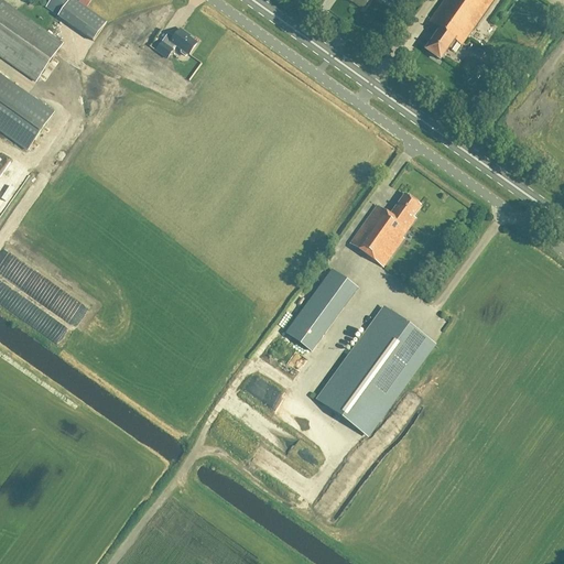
[(0,0),(0,55),(36,82),(63,44),(7,3),(0,0)]
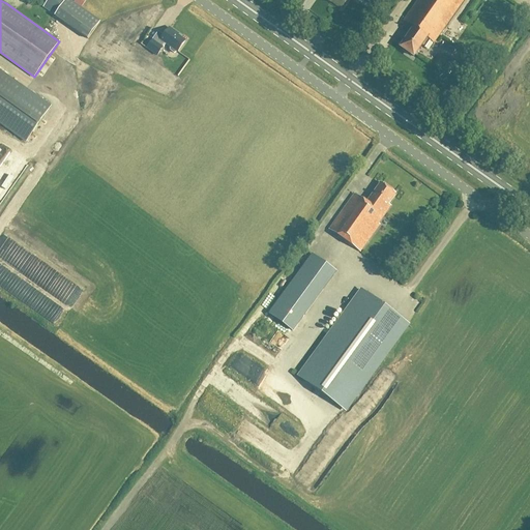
[(48,0),(43,7),(56,16),(66,0),(48,0)]
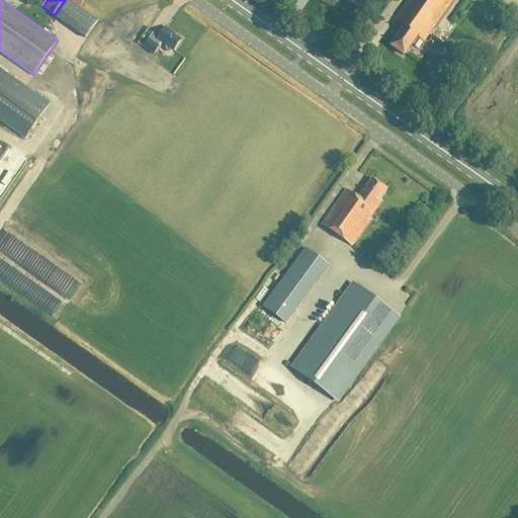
[(393,46),(394,47),(394,49),(398,52),(400,52),(405,55),(413,45),(415,46),(420,38),(424,41),(453,0),(409,0),(395,20),(405,27),(393,46)]
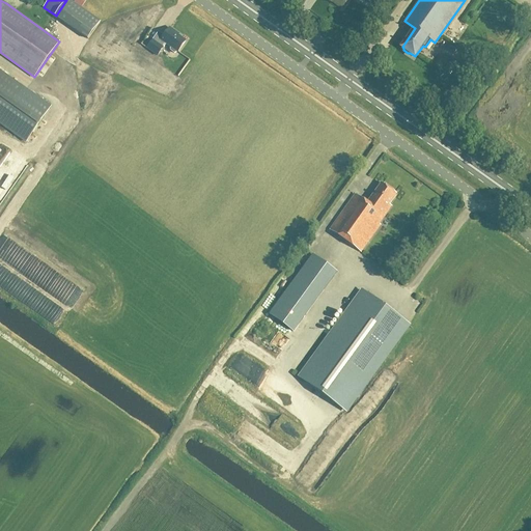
[(177,52),(186,40),(176,33),(177,32),(170,27),(161,39),(177,52)]
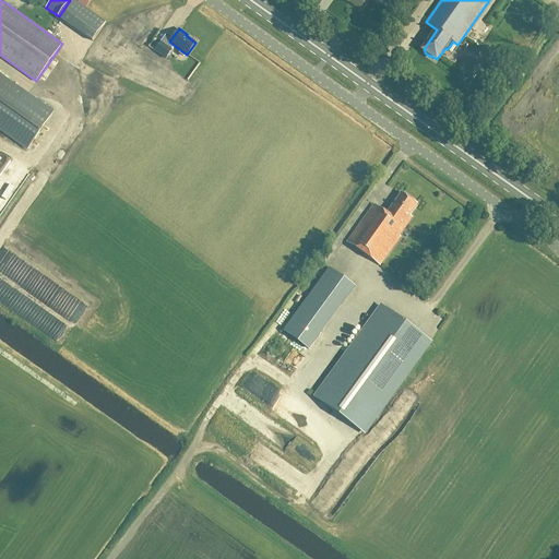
[(173,49),(162,42),(155,50),(166,58),(173,49)]
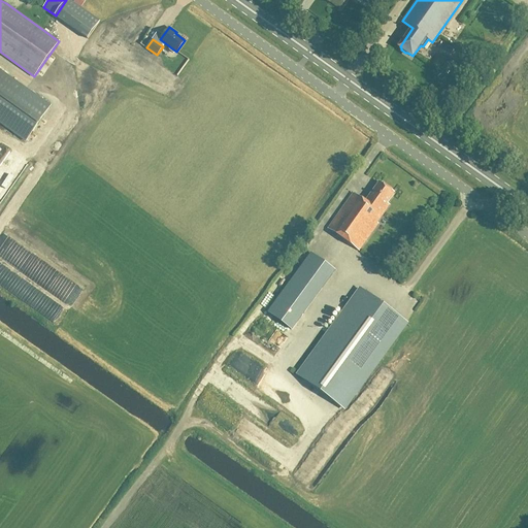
[(0,69),(0,120),(2,122),(27,139),(51,106),(26,88),(0,69)]
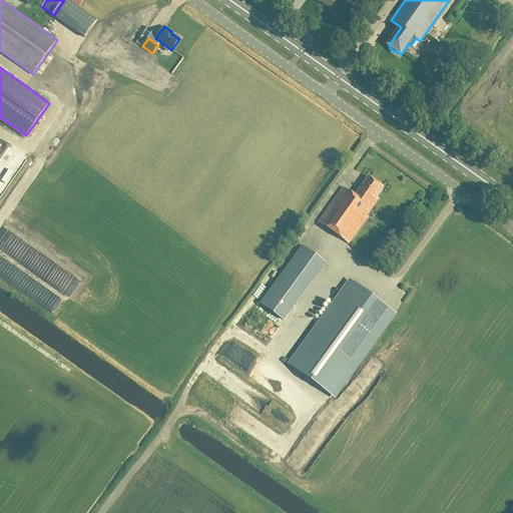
[(366,216),(372,208),(378,199),(376,197),(383,188),(384,187),(383,187),(370,177),(369,177),(355,196),(344,187),(319,222),(349,243),(368,217),(366,216)]
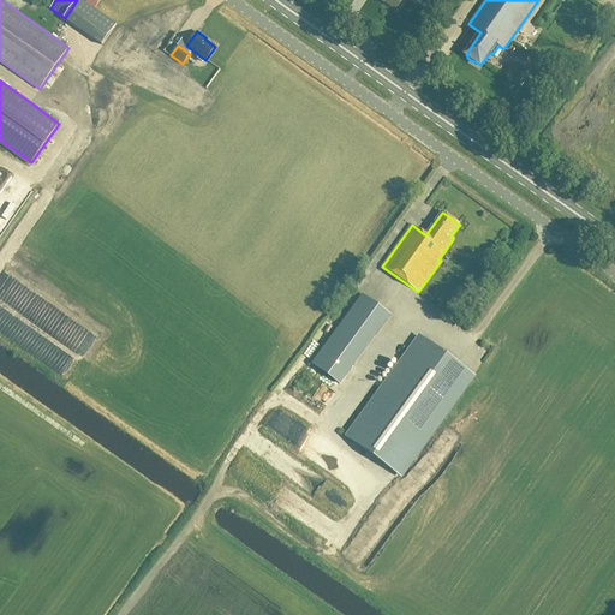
[(362,296),(312,363),(339,383),(389,315),(362,296)]
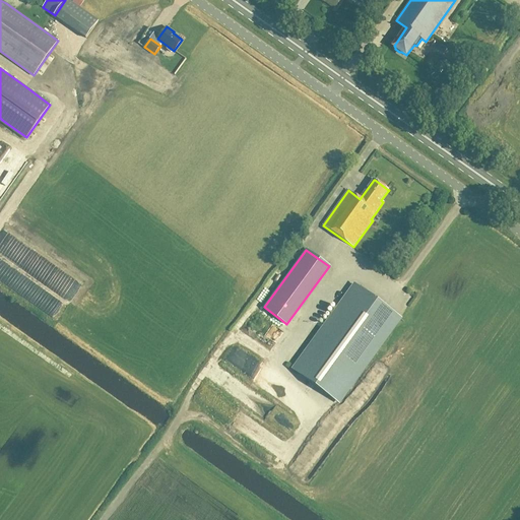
[(338,402),(399,318),(353,284),(337,307),(339,309),(295,370),(338,402)]
